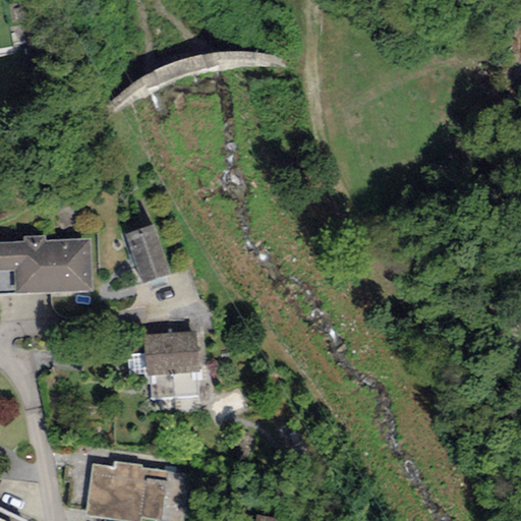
[(170,276),(153,225),(124,235),(142,285),(170,276)]
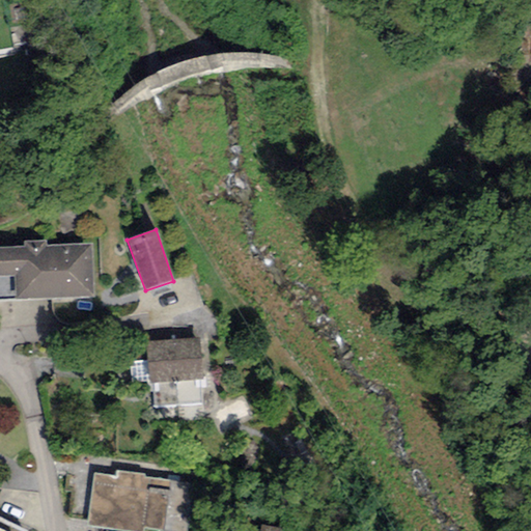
[(24,247),(0,248),(0,301),(93,298),(91,245),(46,247),(46,241),(24,242),(24,247)]
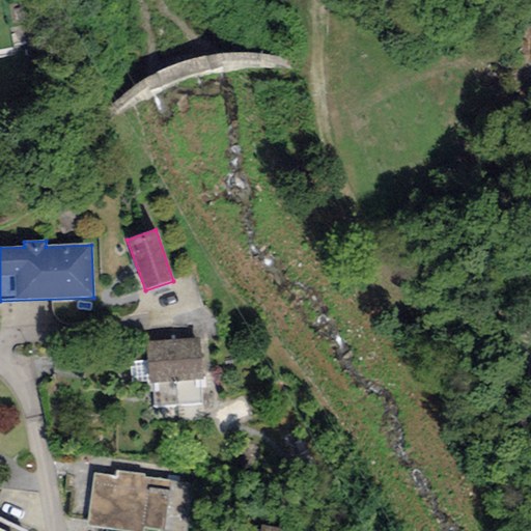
[(199,339),(146,342),(148,384),(201,381),(199,339)]
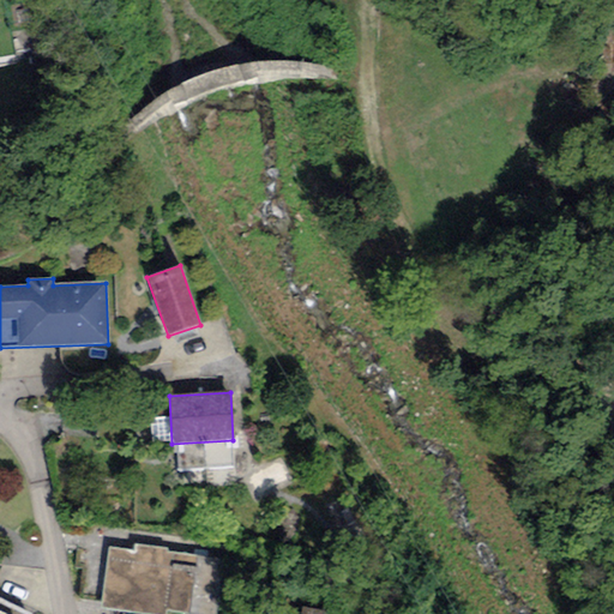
[(168,549),(136,545),(134,552),(108,548),(100,608),(142,613),(166,613),(166,611),(187,613),(188,613),(197,557),(168,553),(168,549)]
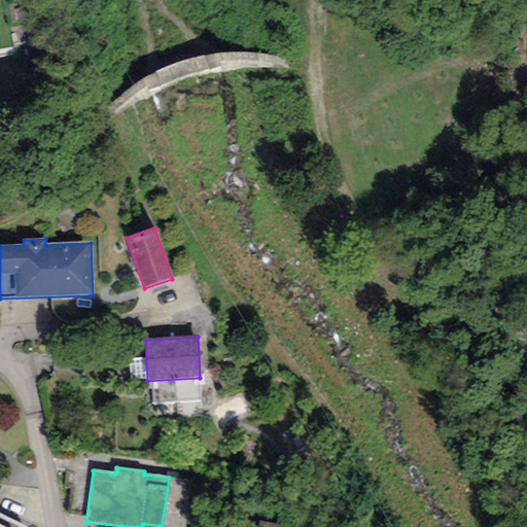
[(25,526),(0,514),(0,526),(25,526)]
